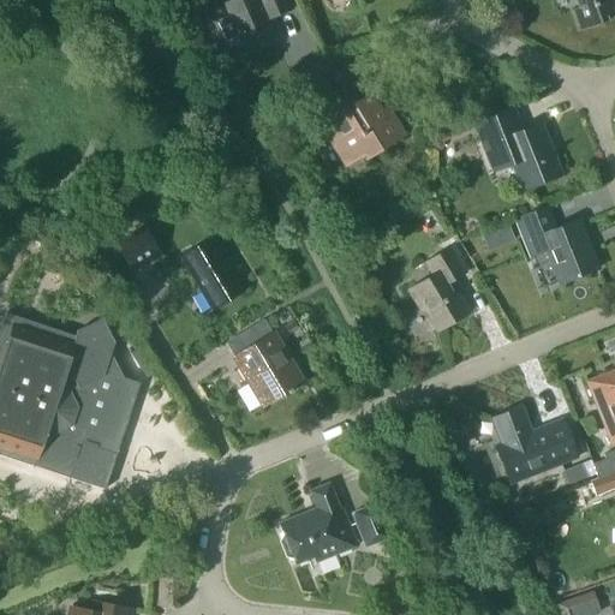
[(234,0),(224,5),(228,16),(218,21),(226,39),(236,35),(244,53),(273,40),(266,21),(293,9),(288,0),(234,0)]
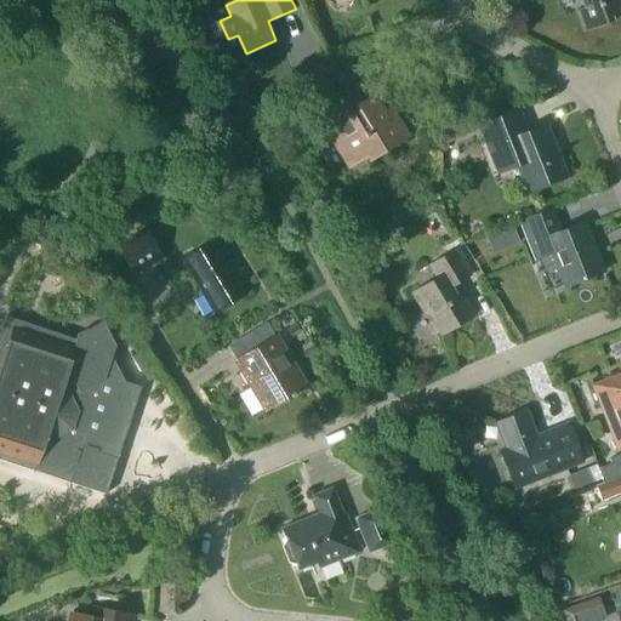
[(620,0),(580,0),(584,9),(576,11),(584,32),(611,21),(610,16),(620,11),(620,0)]
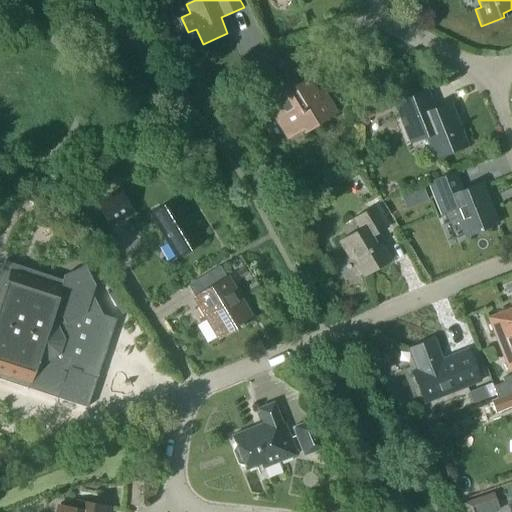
[(304,134),(337,113),(322,89),(317,92),(308,78),(288,90),(279,76),(255,90),(267,109),(270,106),(289,138),(302,130),(304,134)]
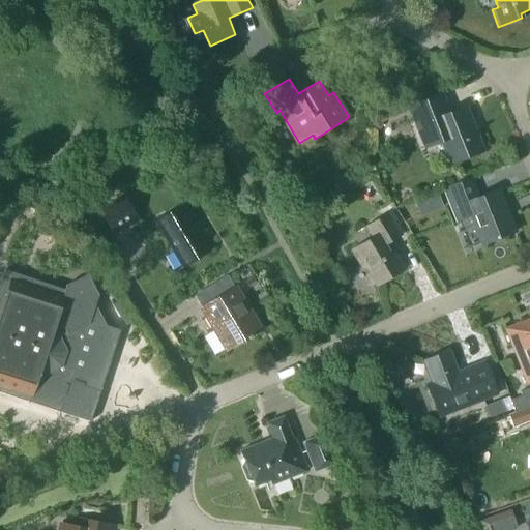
[(449,164),(481,151),(465,108),(448,114),(440,94),(408,108),(423,148),(440,142),(449,164)]
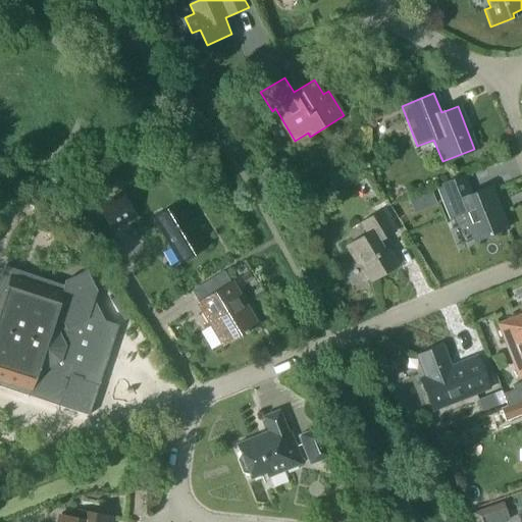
[(474,242),(507,228),(489,187),(470,194),(463,175),(436,187),(447,212),(460,206),(474,242)]
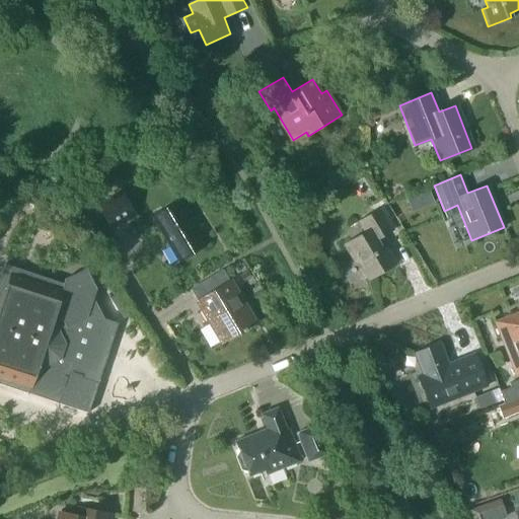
[(122,191),(96,205),(112,230),(136,215),(122,191)]
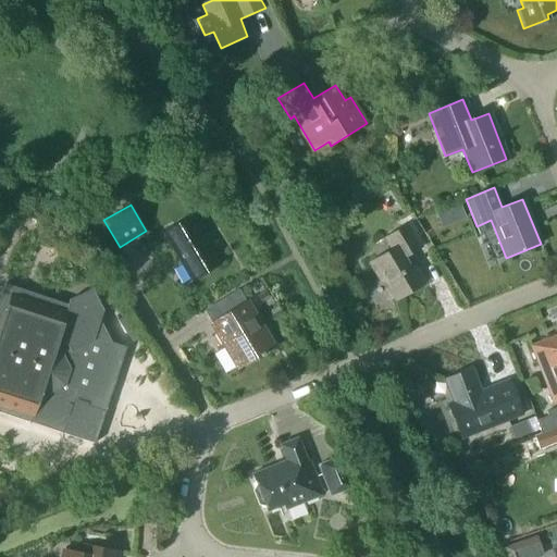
[(190,280),(220,261),(193,215),(163,233),(190,280)]
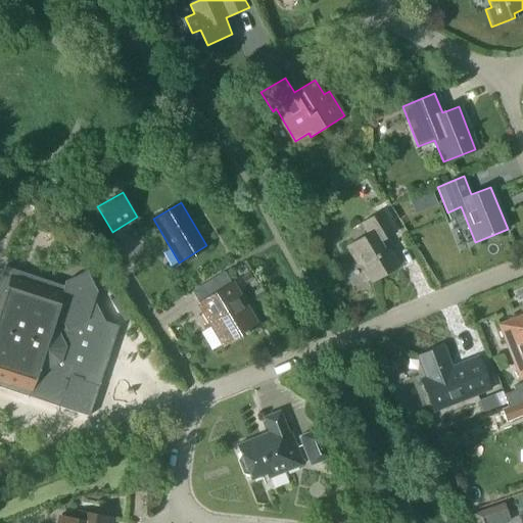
[(381,240),(395,232),(382,210),(360,224),(366,235),(345,247),(353,262),(357,260),(370,282),(396,267),(381,240)]
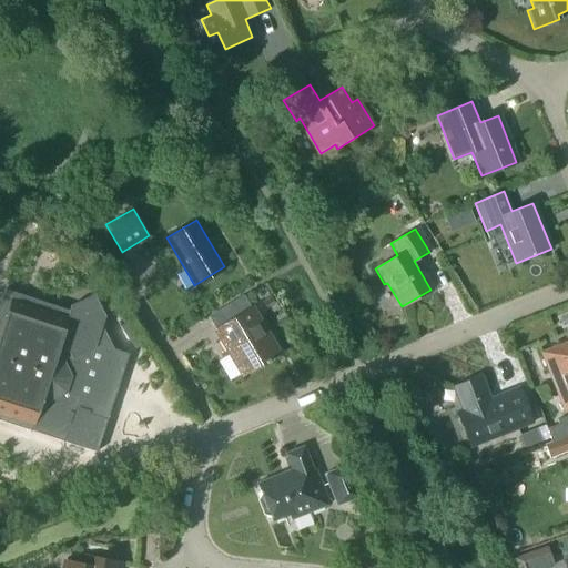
[(0,419),(95,452),(107,419),(128,353),(112,347),(101,325),(104,316),(92,292),(69,304),(67,310),(3,288),(0,300),(0,419)]
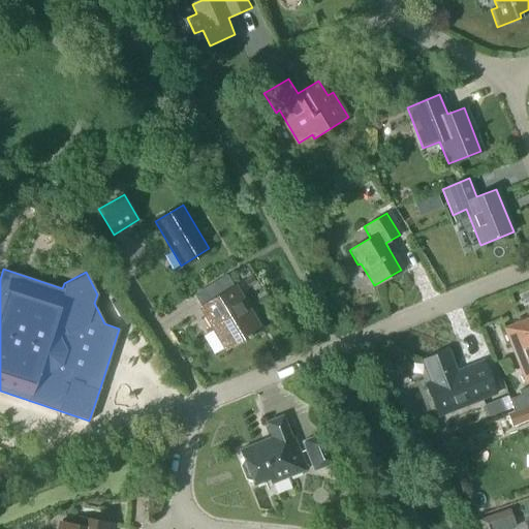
[(225,349),(259,329),(235,286),(234,286),(226,275),(194,294),(201,306),(200,307),(225,349)]
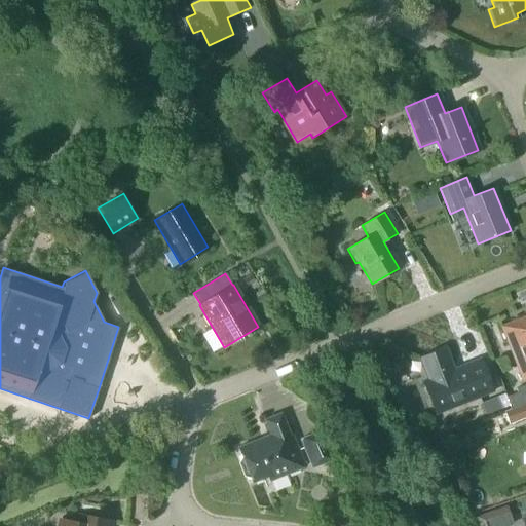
[(508,345),(523,382),(525,380),(525,316),(500,327),(508,345)]
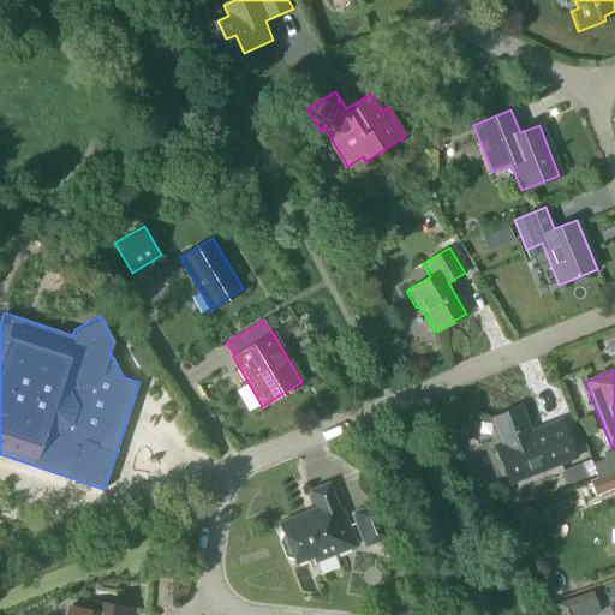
[(508,484),(575,458),(561,423),(531,435),(520,410),(496,419),(506,445),(494,449),(508,484)]
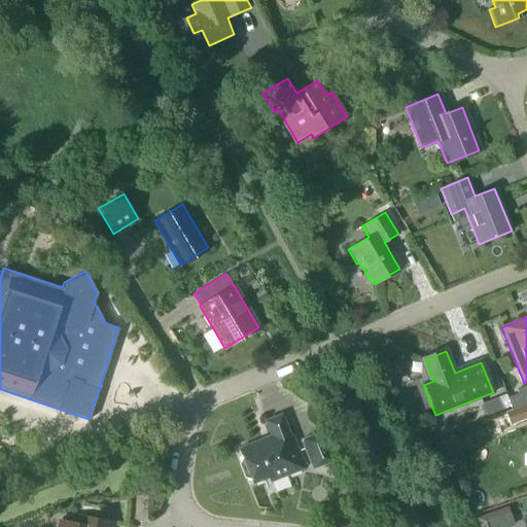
[(507,398),(512,408),(526,401),(526,385),(517,389),(519,394),(507,398)]
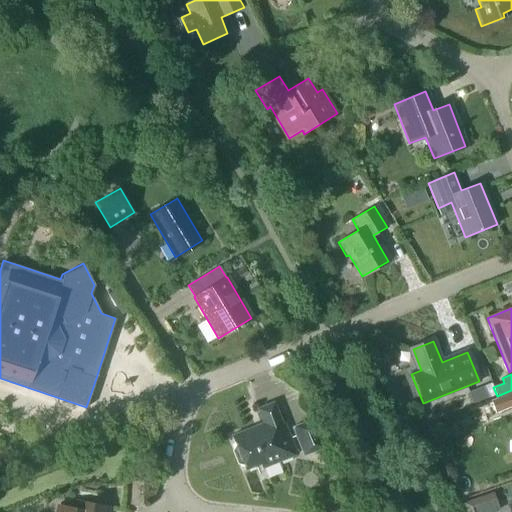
[(468,392),(473,403),(495,394),(490,383),(468,392)]
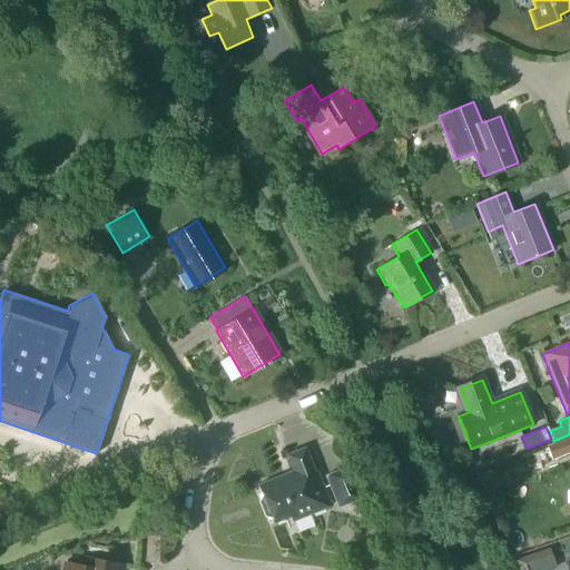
[(569,434),(544,445),(551,460),(569,452),(569,434)]
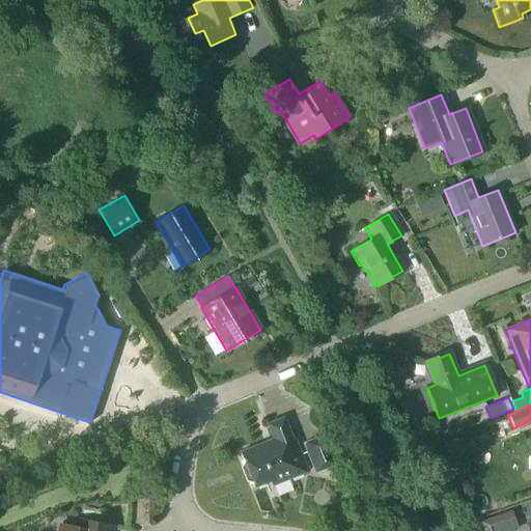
[(288,478),(307,471),(297,445),(295,446),(283,417),(267,423),(273,439),(241,451),(254,486),(286,473),(288,478)]
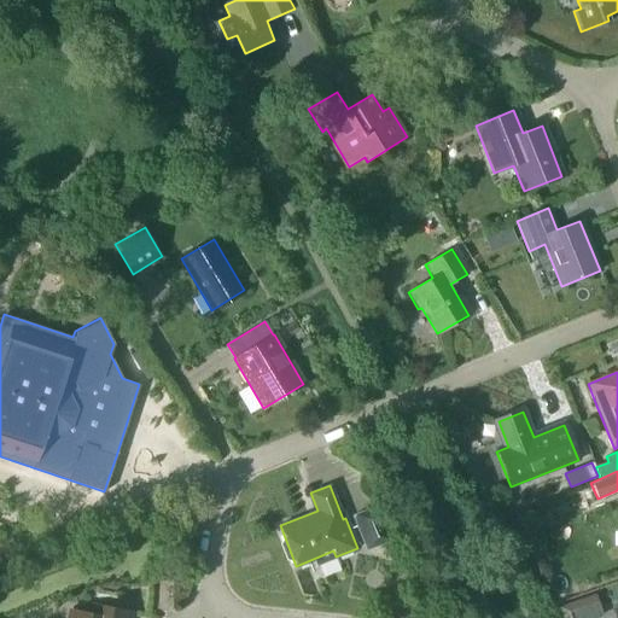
[(379,503),(353,514),(366,551),(394,540),(379,503)]
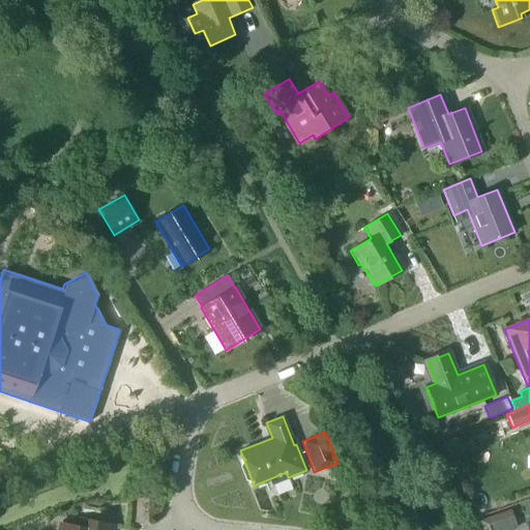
[(481,529),(493,529),(492,526),(513,519),(510,508),(478,520),(481,529)]
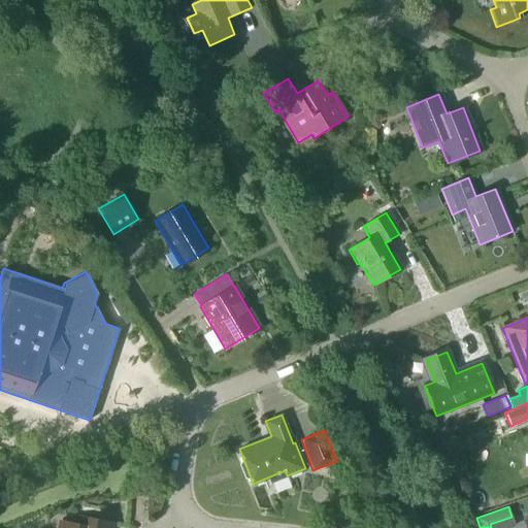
[(108,527),(110,522),(79,517),(78,525),(60,521),(58,527),(108,527)]
